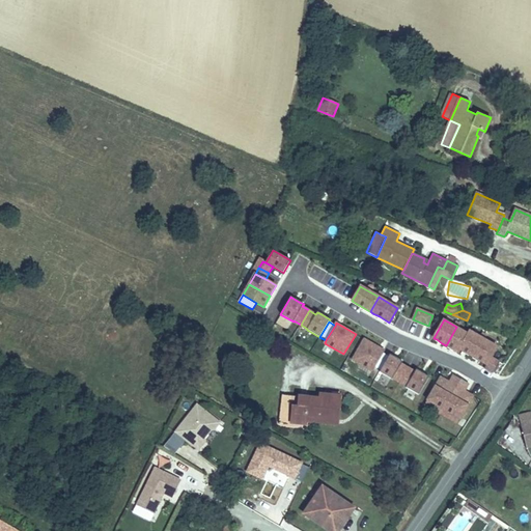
[(469,334),(456,327),(446,345),(448,346),(454,350),(458,353),(460,350),(469,334)]
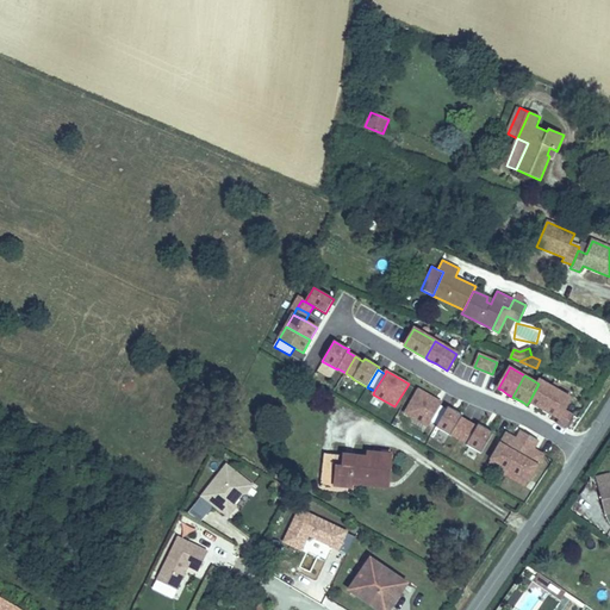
[(555,390),(541,380),(539,384),(529,402),(533,404),(540,408),(543,410),(555,390)]
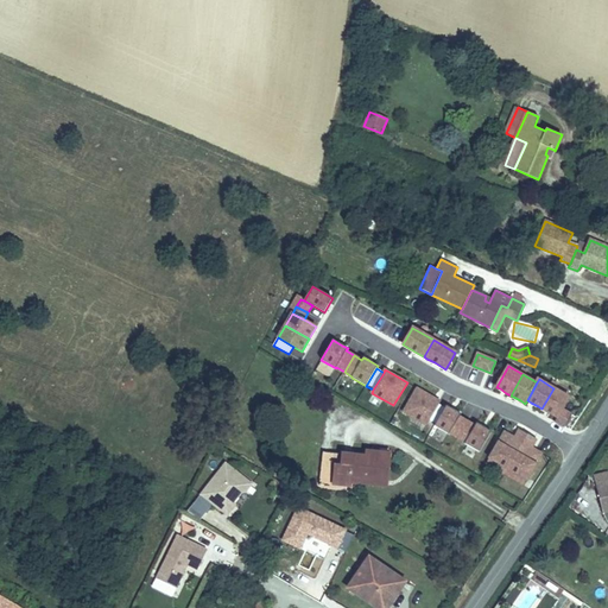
[(438,404),(439,401),(417,388),(404,412),(426,424),(428,422),(438,404)]
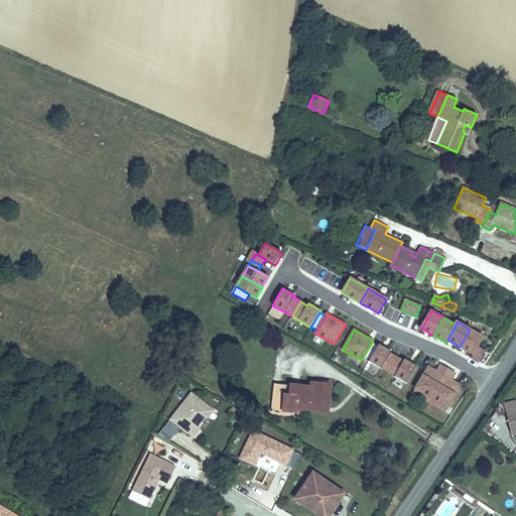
[(483,337),(470,330),(460,347),(466,350),(473,355),(478,347),(483,337)]
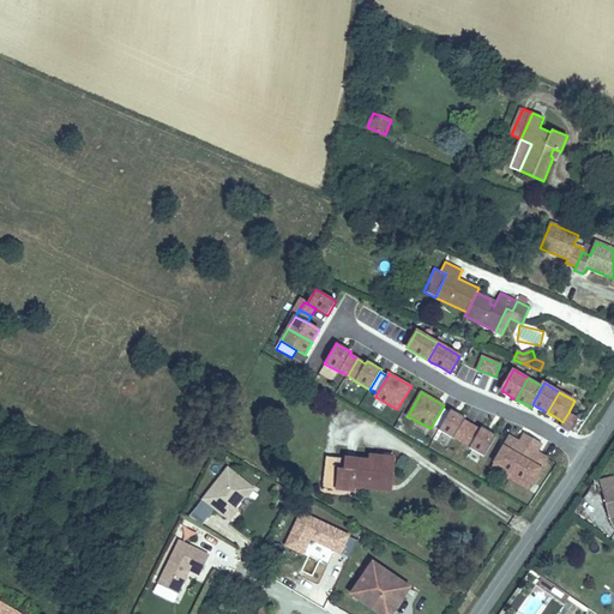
[(449,413),(443,408),(432,426),(439,431),(449,413)]
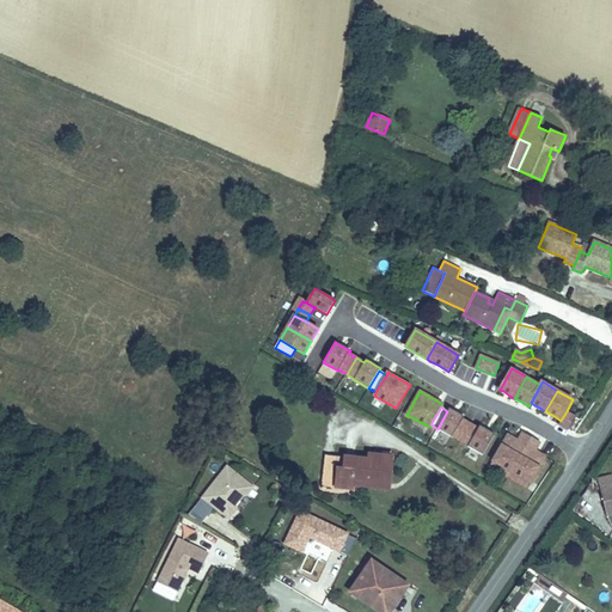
[(464,417),(454,411),(450,408),(447,411),(438,429),(452,438),(453,436),(460,441),(470,424),(463,420),(464,417)]
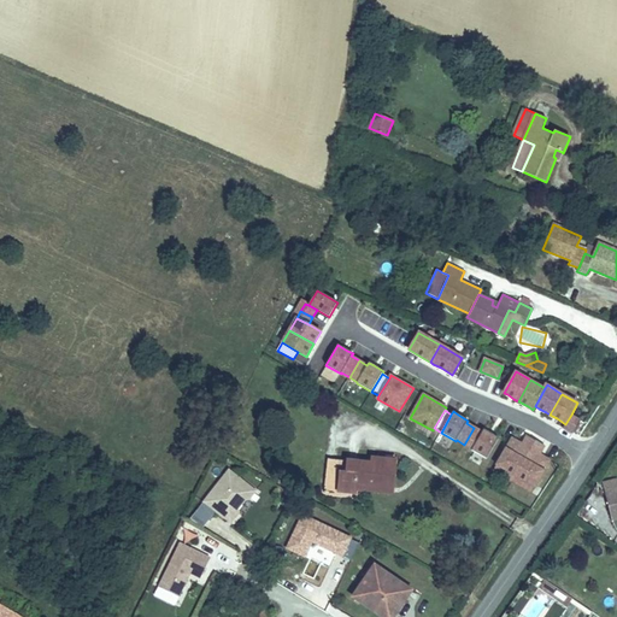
[(581,421),(571,415),(565,424),(564,428),(574,433),(581,421)]
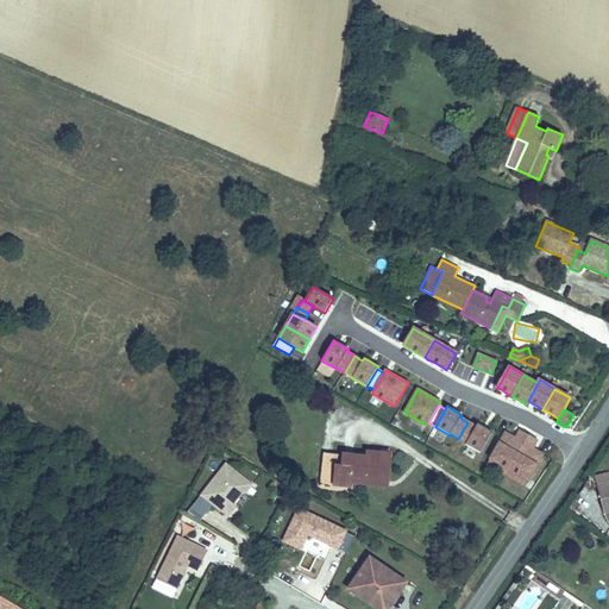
[(468,422),(458,439),(466,443),(465,444),(485,456),(497,435),(487,429),(477,424),(476,427),(468,422)]
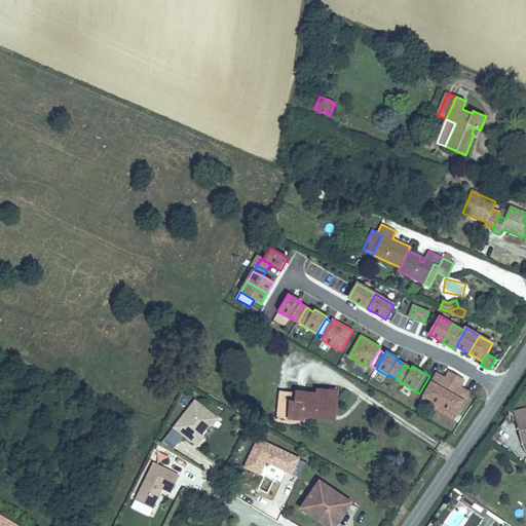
[(440,406),(457,376),(450,371),(446,379),(437,374),(434,378),(423,397),(440,406)]
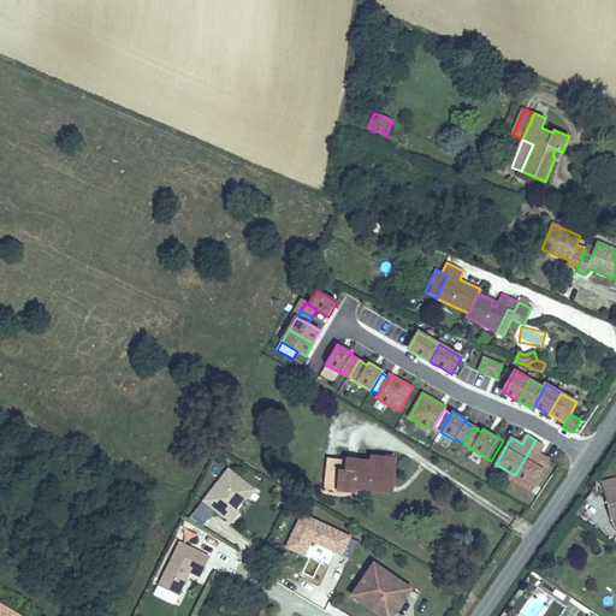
[(544,445),(535,440),(515,475),(534,486),(549,460),(539,454),(544,445)]
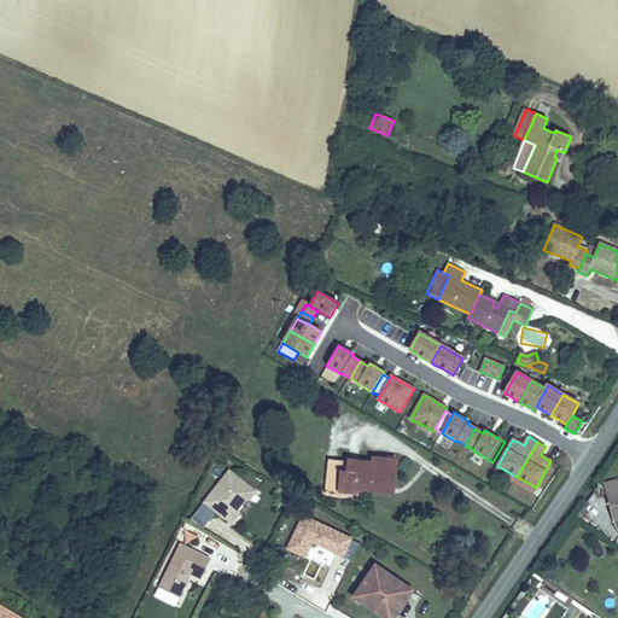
[(372,464),(339,460),(338,472),(340,472),(338,491),(356,494),(356,490),(357,484),(394,488),(397,461),(372,459),(372,464)]
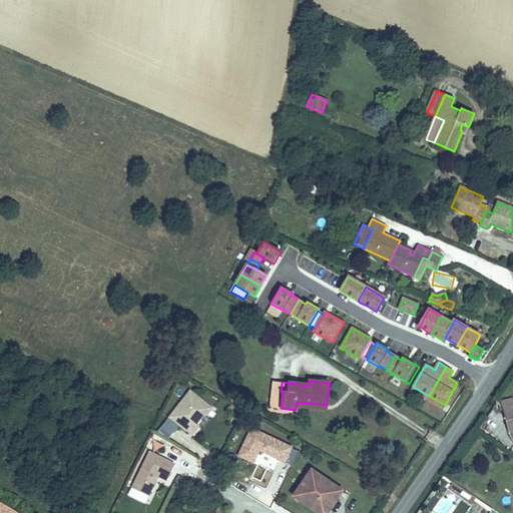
[(282,382),(273,382),(270,407),(281,408),(283,392),(281,392),(282,382)]
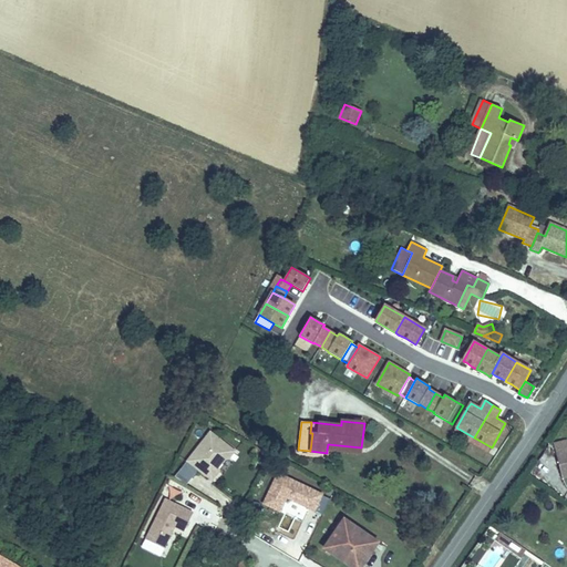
[(474,437),(456,428),(454,432),(472,442),(474,437)]
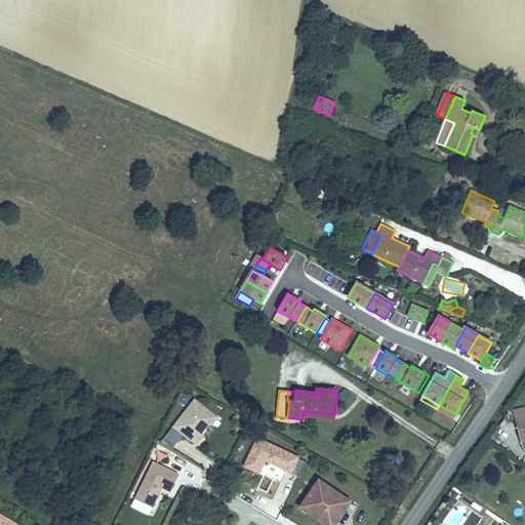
[(195,400),(175,425),(185,433),(184,435),(194,443),(198,443),(203,437),(202,433),(208,426),(212,425),(217,418),(195,400)]
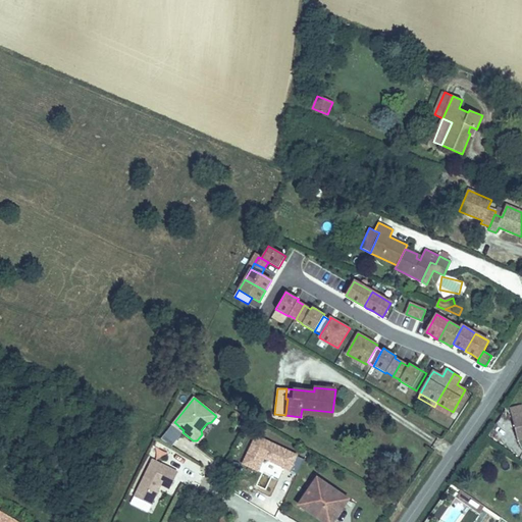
[(453,412),(436,403),(434,407),(450,416),(453,412)]
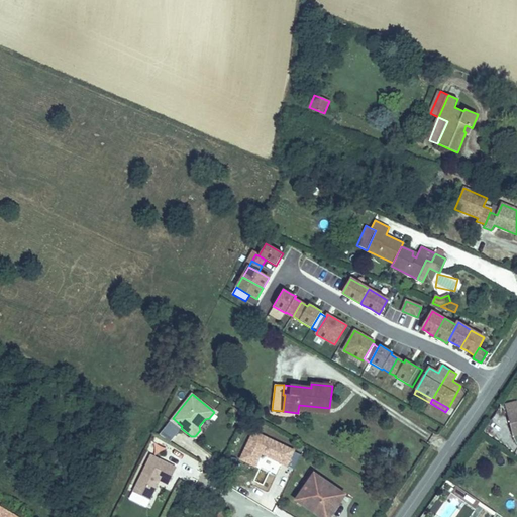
[(329,408),(299,405),(298,410),(329,413),(329,408)]
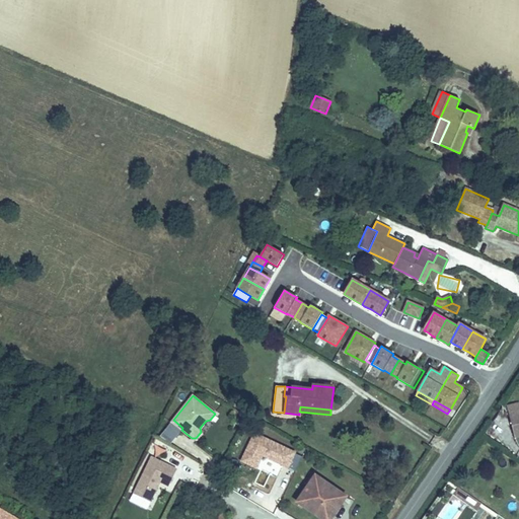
[(518,411),(509,414),(514,437),(518,435),(518,411)]
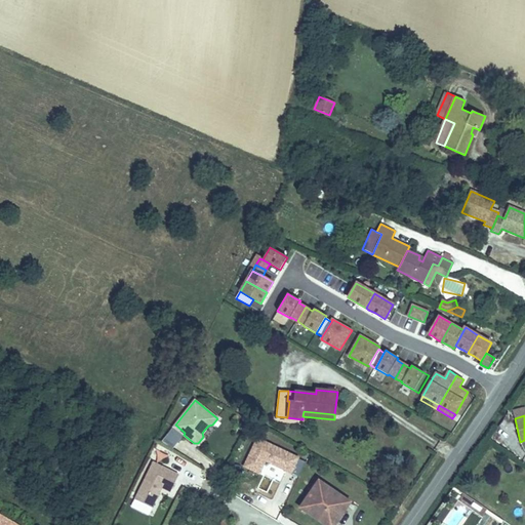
[(175,425),(162,441),(172,449),(184,435),(185,433),(175,425)]
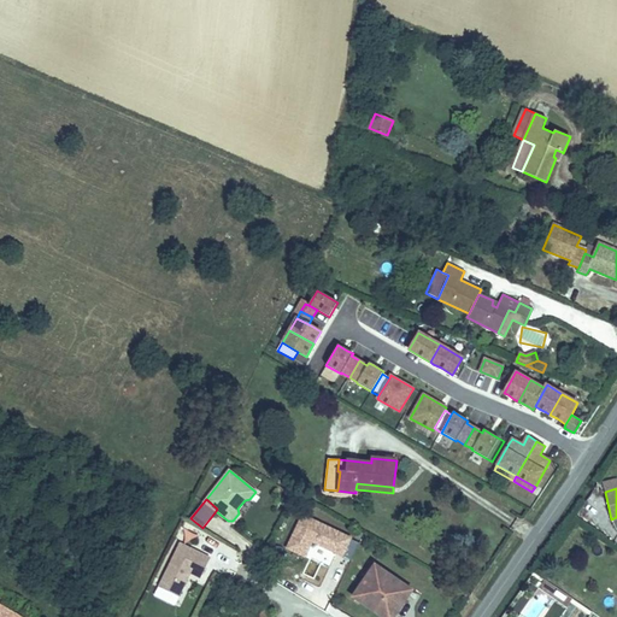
[(351,560),(358,544),(303,516),(287,548),(305,557),(312,541),(351,560)]
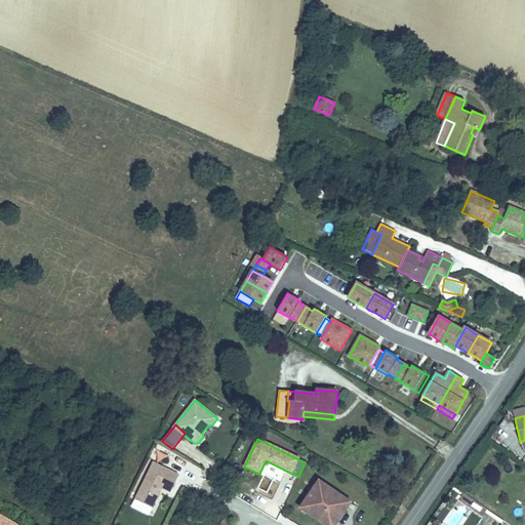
[(178,475),(153,462),(135,499),(152,508),(160,491),(157,490),(159,486),(162,487),(170,492),(178,475)]
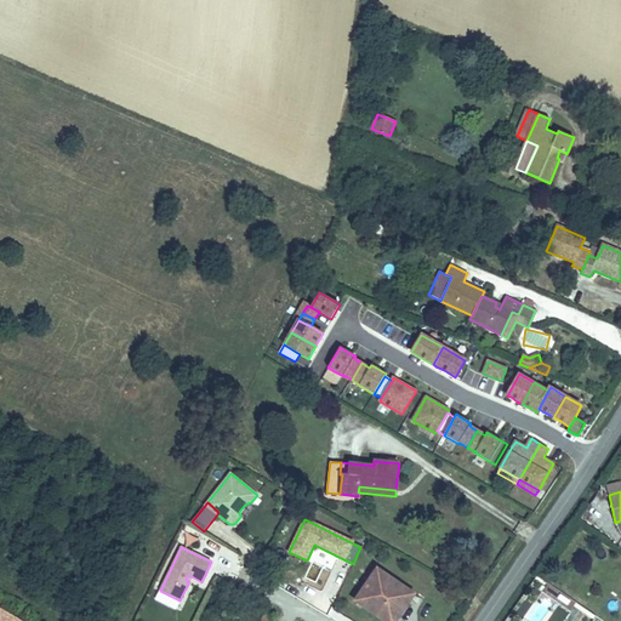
[(343,584),(351,563),(340,558),(331,579),(343,584)]
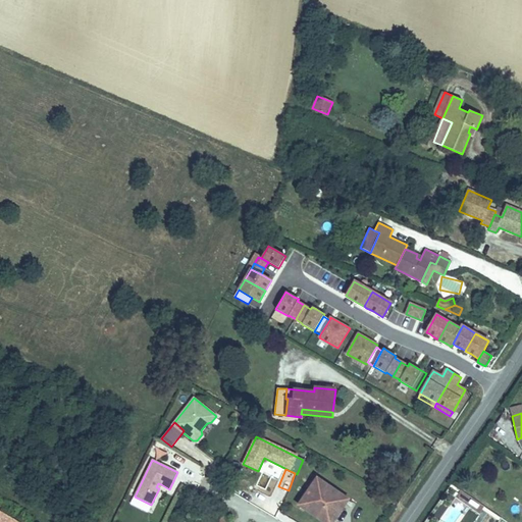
[(344,498),(317,479),(301,503),(328,521),(344,498)]
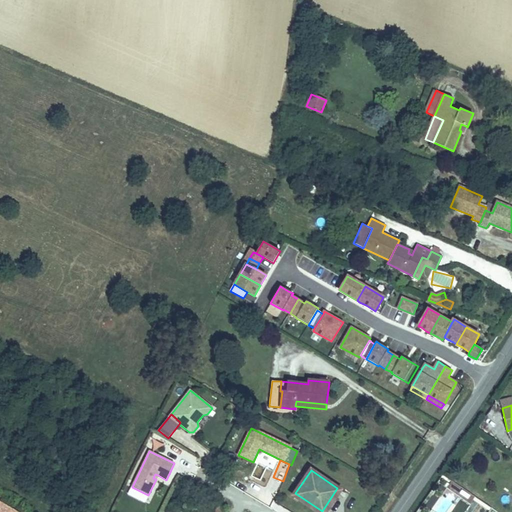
[(325,511),(340,490),(337,488),(322,511),(295,493),(294,495),(318,511),(325,511)]
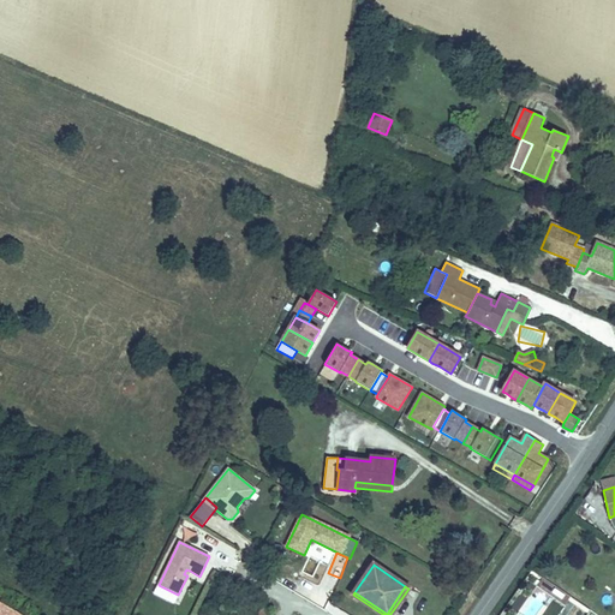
[(566,605),(569,601),(561,595),(557,599),(566,605)]
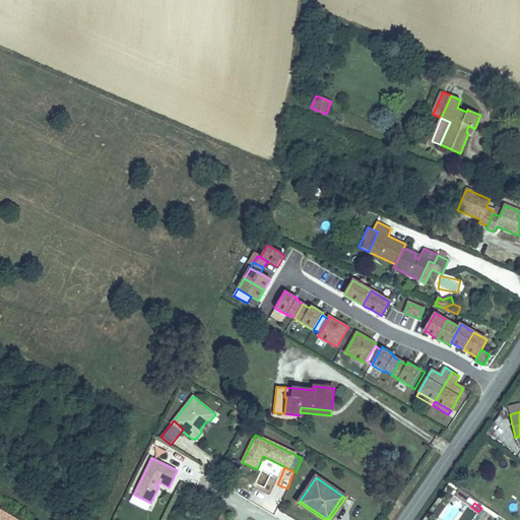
[(229,519),(215,509),(208,517),(210,519),(229,519)]
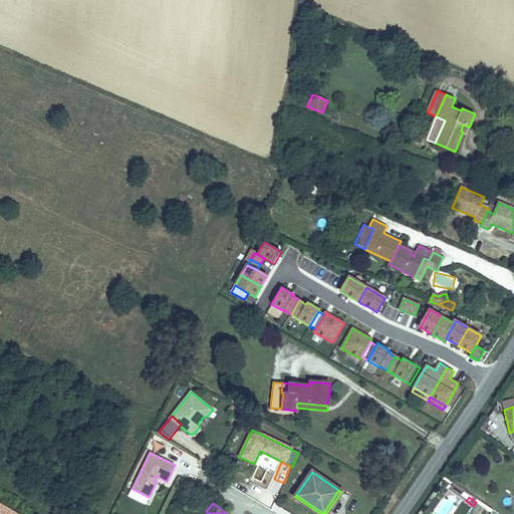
[(16,513),(0,504),(0,513),(16,513)]
